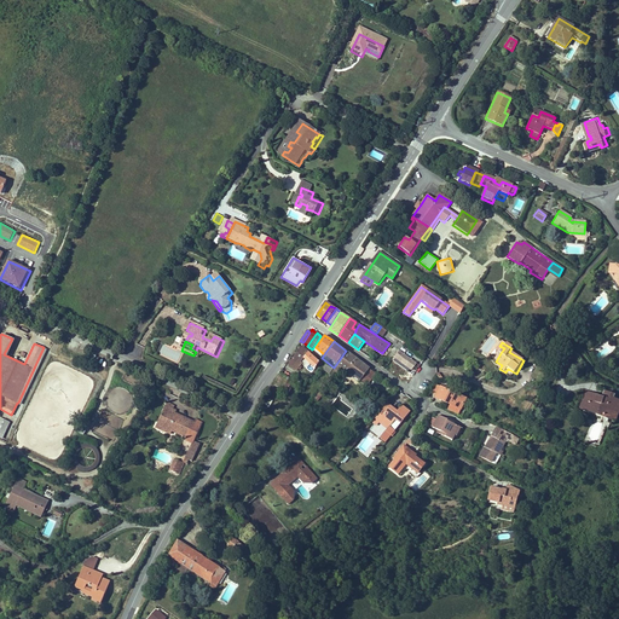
[(310,353),(302,348),(290,365),(295,369),(306,356),(307,357),(310,353)]
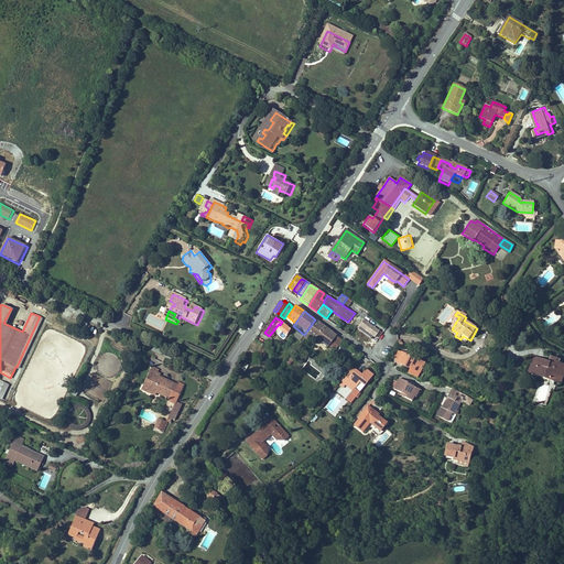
[(336,336),(315,320),(304,335),(305,335),(303,338),(307,340),(312,334),(327,347),(336,336)]
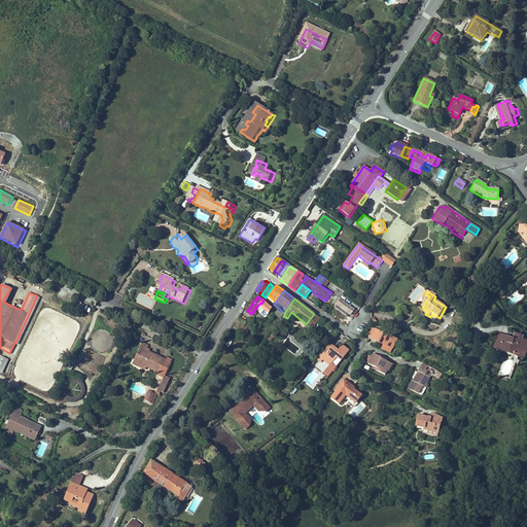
[(353,311),(339,299),(338,300),(335,304),(335,305),(349,316),(353,311)]
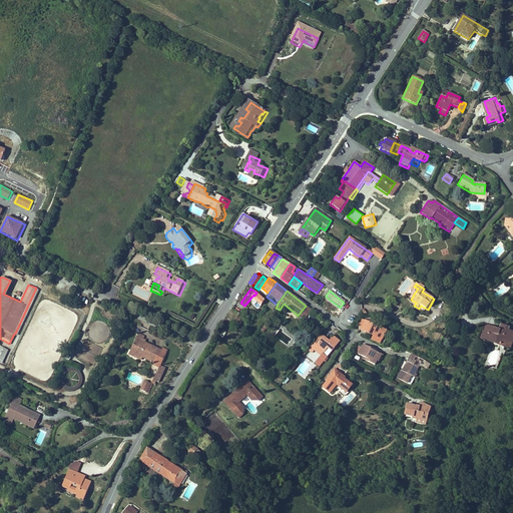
[(309,308),(306,306),(298,316),(301,318),(309,308)]
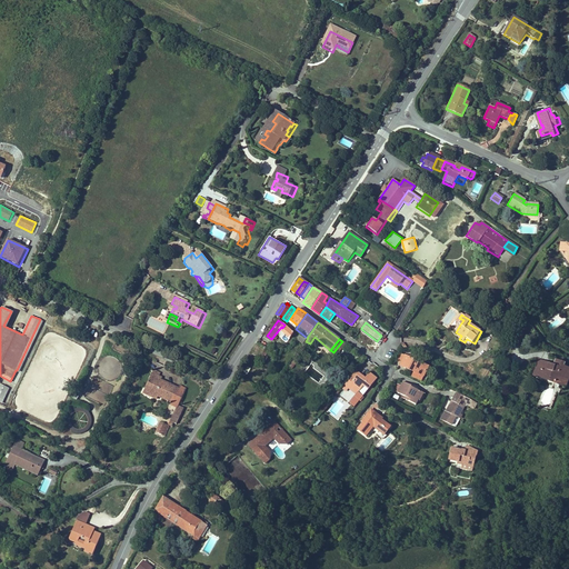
[(406,357),(402,363),(427,375),(429,369),(406,357)]
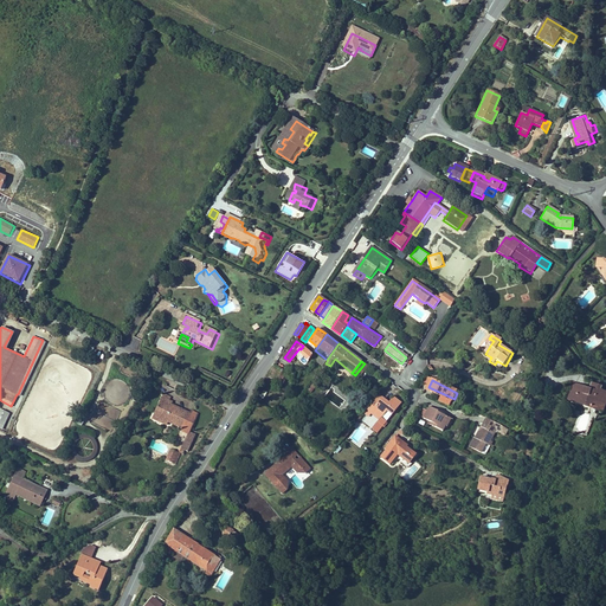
[(566,398),(572,399),(577,387),(580,386),(582,388),(584,386),(573,381),(566,398)]
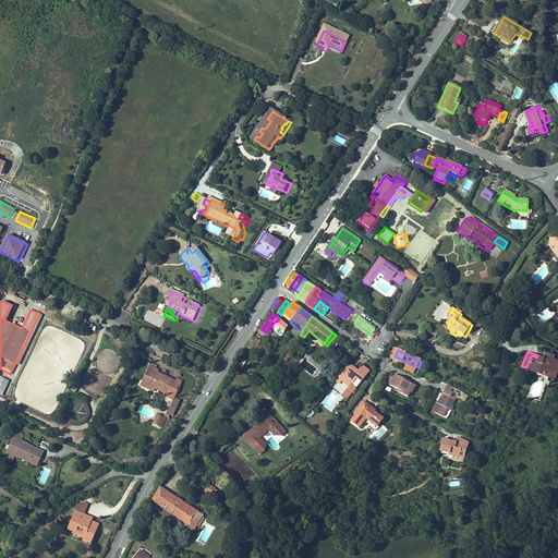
[(557,361),(548,358),(548,360),(542,356),(537,355),(536,358),(534,355),(531,356),(526,367),(533,371),(534,366),(538,368),(536,372),(544,375),(544,373),(554,376),(557,370),(557,361)]
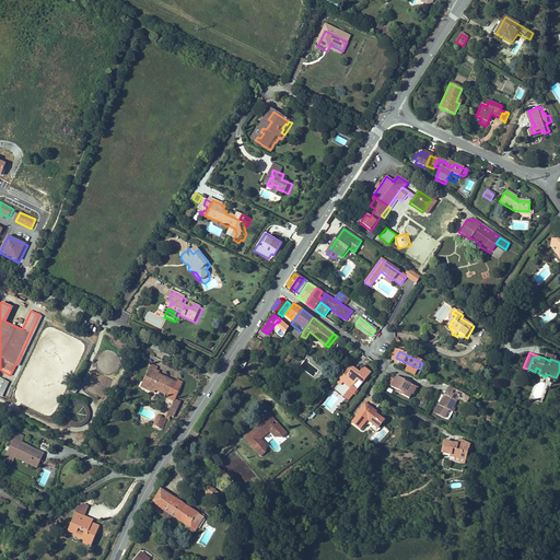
[(420,369),(396,358),(394,362),(418,373),(420,369)]
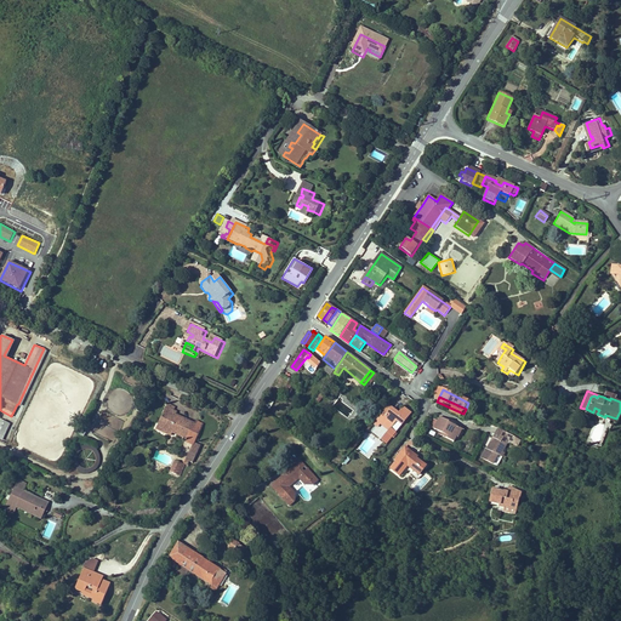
[(176,408),(169,404),(161,422),(164,423),(160,431),(174,437),(175,436),(176,432),(189,439),(188,442),(187,444),(194,446),(187,461),(191,462),(193,463),(201,446),(197,444),(205,426),(198,422),(197,425),(177,416),(174,414),(175,410),(176,408)]
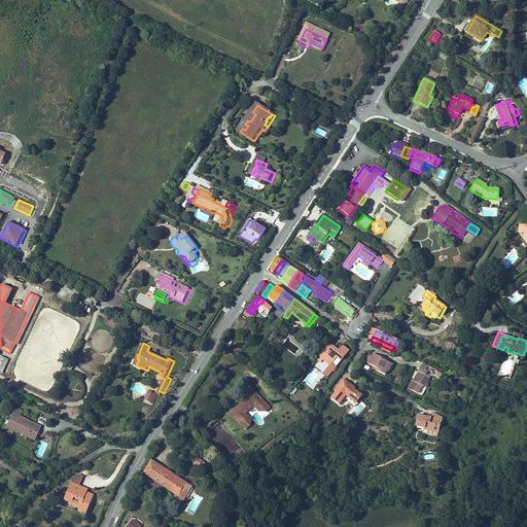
[(321,359),(328,364),(322,372),(326,375),(347,350),(341,345),(337,351),(330,346),(326,351),(324,349),(316,359),(319,362),(321,359)]
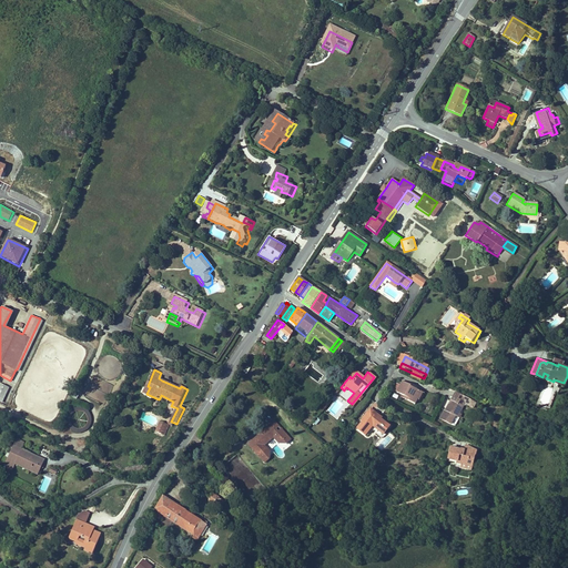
[(425,393),(402,381),(395,393),(403,396),(406,398),(405,401),(412,404),(415,398),(421,401),(425,393)]
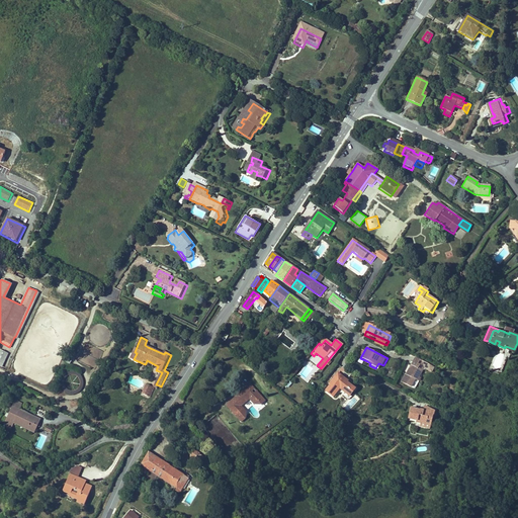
[(0,365),(3,367),(9,352),(0,348),(0,365)]
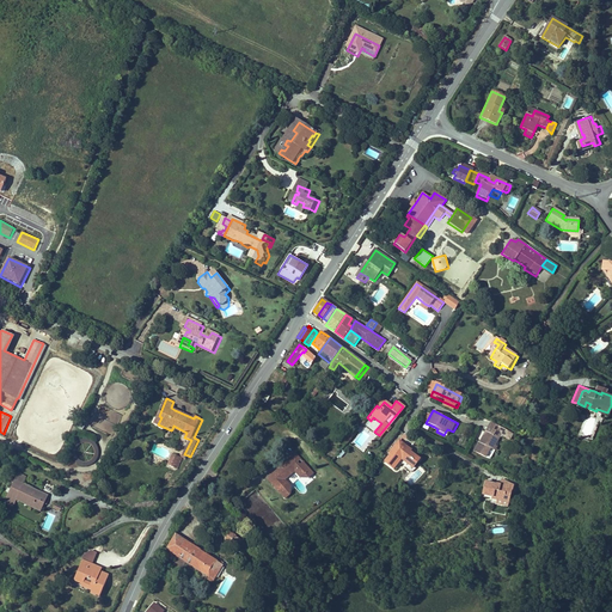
[(187,433),(173,426),(172,429),(185,435),(187,433)]
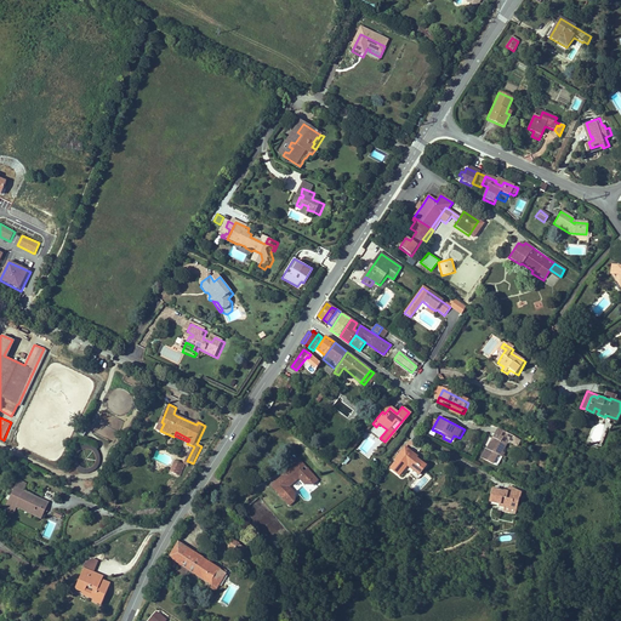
[(496,433),(491,443),(489,446),(491,448),(490,450),(488,449),(485,448),(482,456),(495,463),(499,455),(501,451),(503,453),(505,450),(506,448),(510,440),(496,433)]
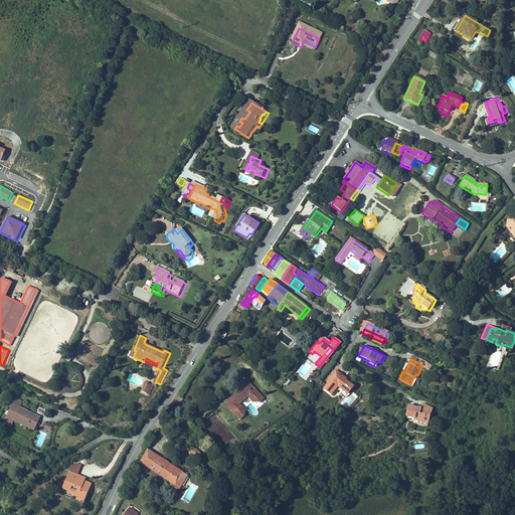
[(335,369),(334,371),(344,379),(345,378),(346,377),(335,369)]
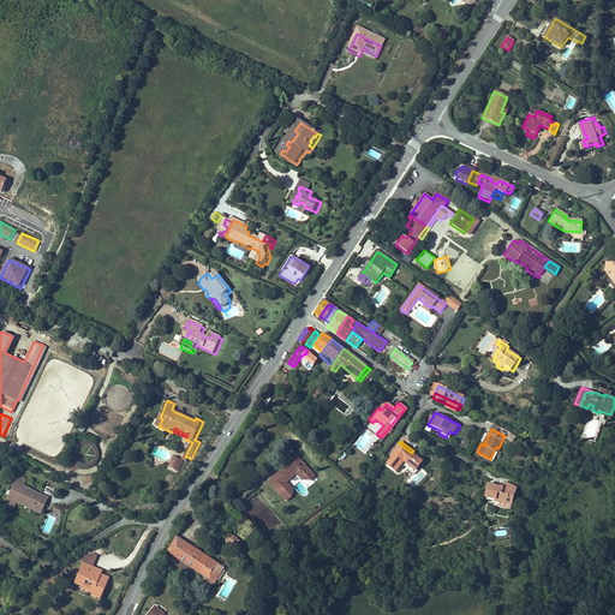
[(399,443),(390,454),(392,455),(386,463),(394,470),(402,459),(404,458),(405,459),(405,460),(415,469),(422,459),(412,452),(411,453),(399,443)]
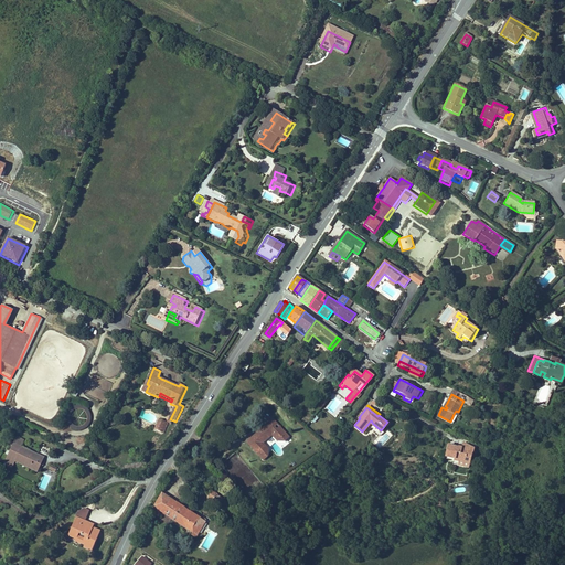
[(270,415),(268,417),(275,425),(278,423),(270,415)]
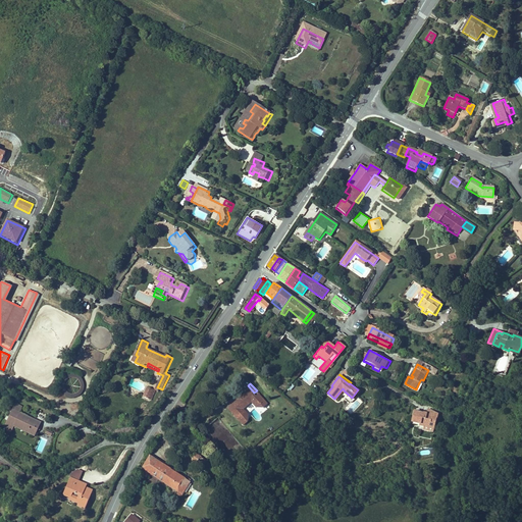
[(231,410),(242,421),(246,418),(243,414),(247,410),(242,405),(250,398),(255,403),(262,396),(257,390),(254,393),(248,385),(242,392),(241,389),(235,395),(236,397),(230,402),(235,407),(231,410)]
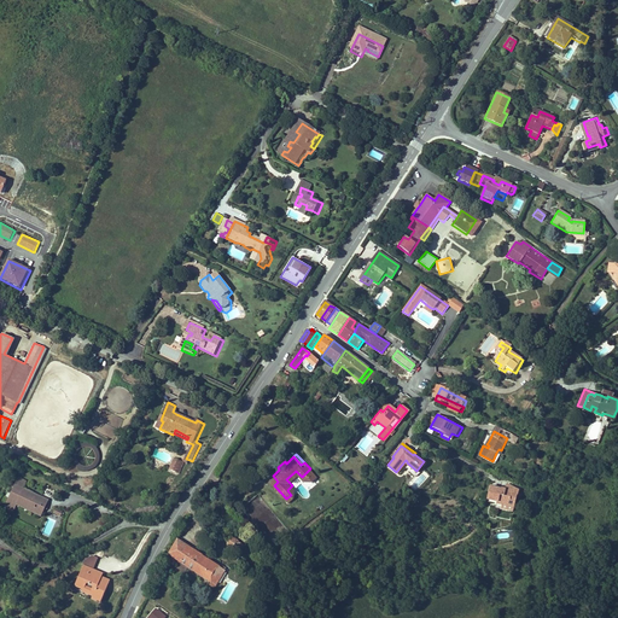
[(176,473),(182,461),(176,459),(170,470),(176,473)]
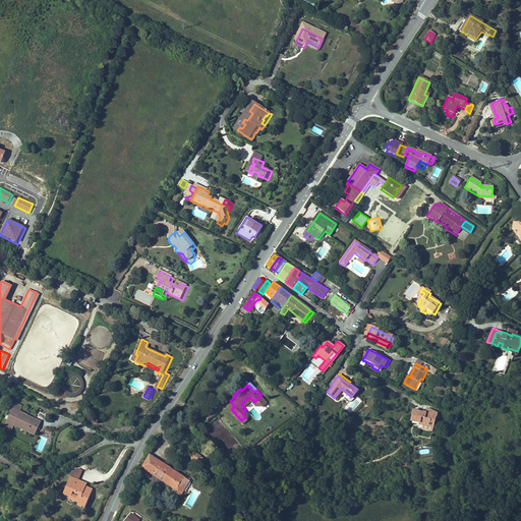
[(266,399),(262,395),(254,402),(261,404),(266,399)]
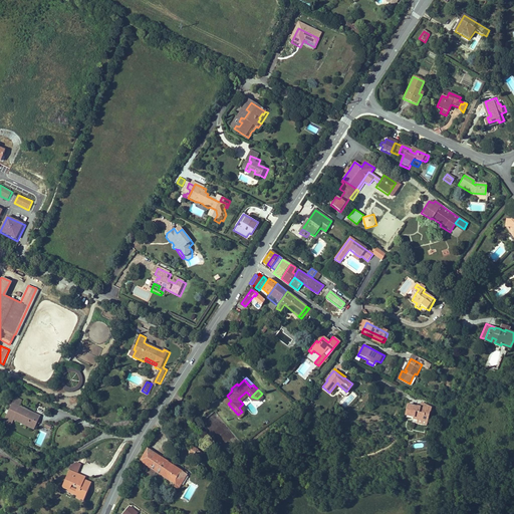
[(22,399),(15,396),(4,420),(11,423),(14,418),(34,428),(41,414),(20,404),(22,399)]
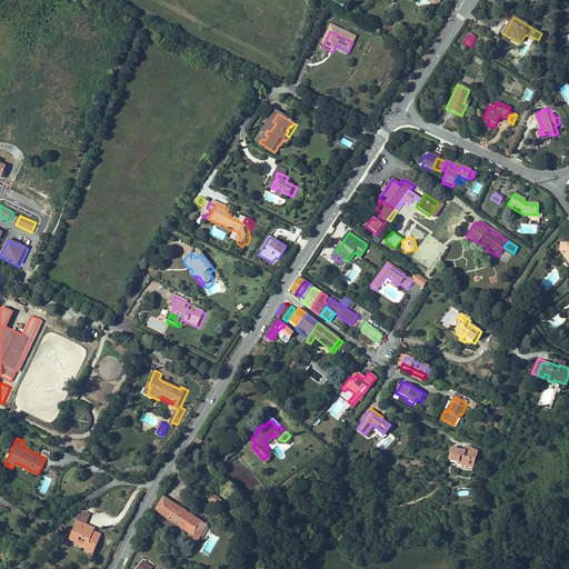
[(256,443),(251,438),(247,441),(252,447),(256,443)]
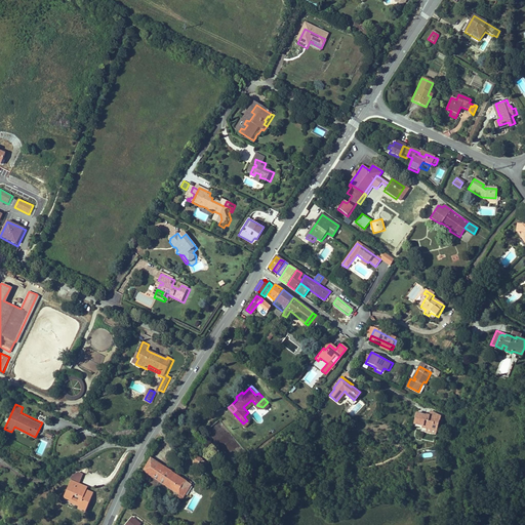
[(430,417),(417,414),(414,427),(422,429),(422,430),(436,433),(439,422),(440,422),(441,418),(434,415),(432,419),(429,418),(430,417)]
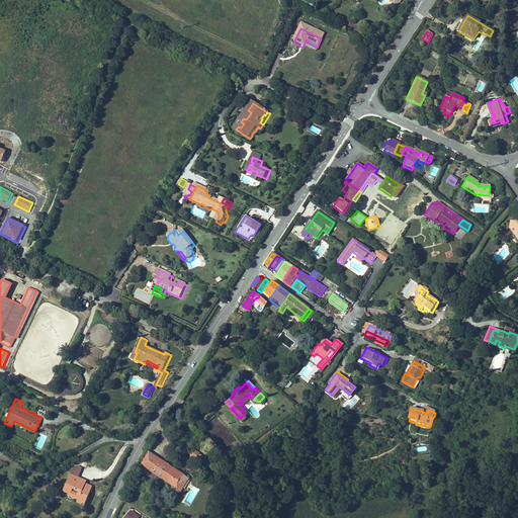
[(200,461),(205,454),(196,447),(189,456),(196,461),(198,459),(200,461)]
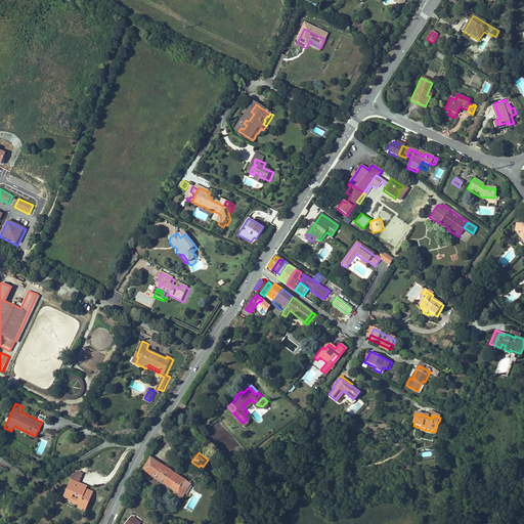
[(208,460),(203,467),(206,469),(214,459),(211,456),(208,460)]
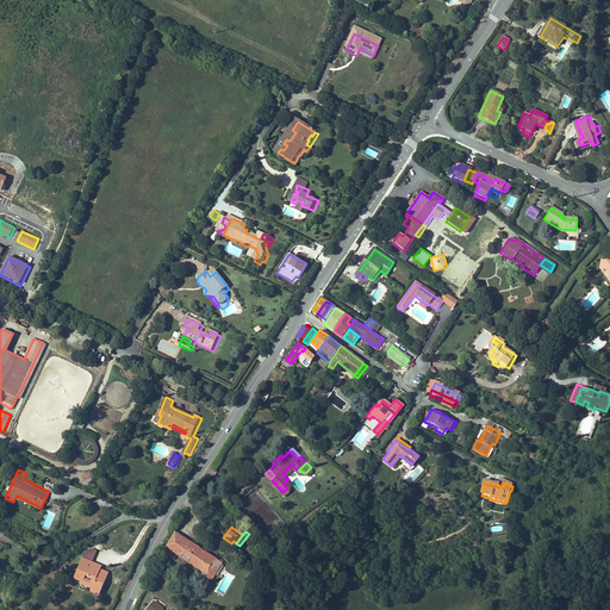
[(222,564),(175,533),(166,547),(212,578),(222,564)]
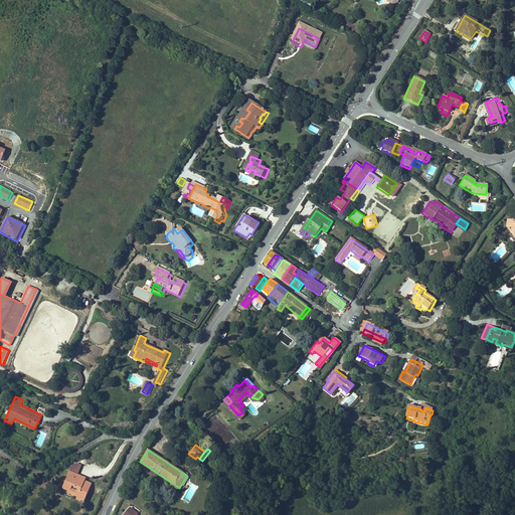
[(79,478),(80,476),(68,472),(62,487),(68,490),(68,492),(76,495),(75,497),(83,500),(90,482),(83,480),(79,478)]
